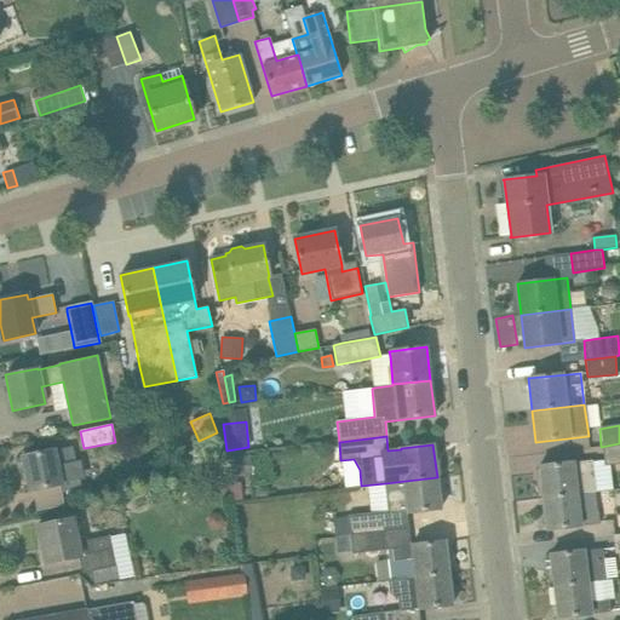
[(619,443),(601,447),(603,466),(619,463),(619,443)]
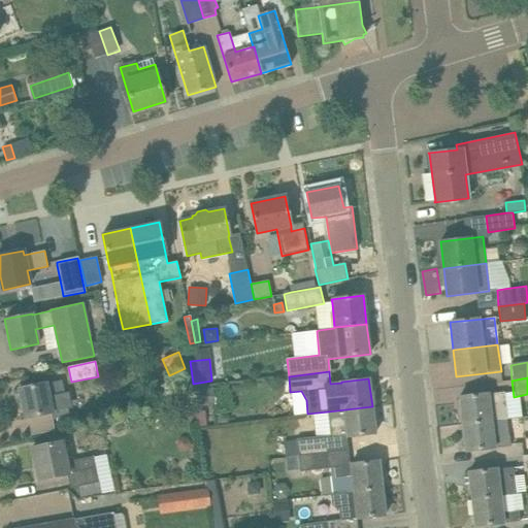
[(45,383),(19,388),(26,419),(51,414),(52,419),(69,416),(68,408),(72,407),(69,392),(64,393),(62,381),(46,384),(45,383)]
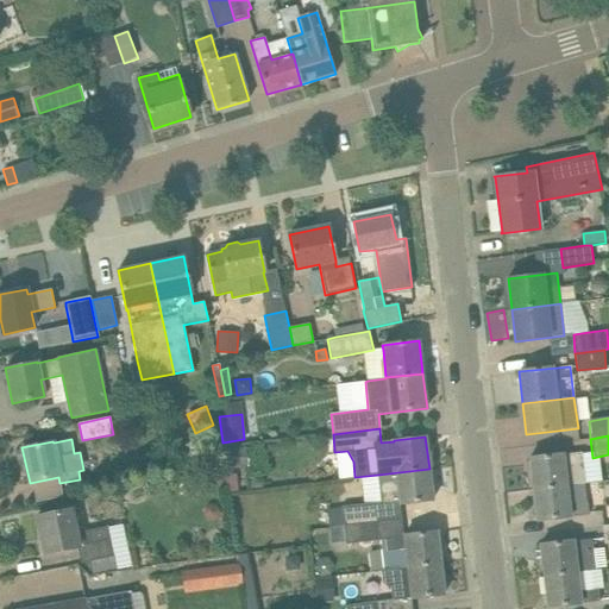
[(248,470),(250,447),(228,446),(226,468),(248,470)]
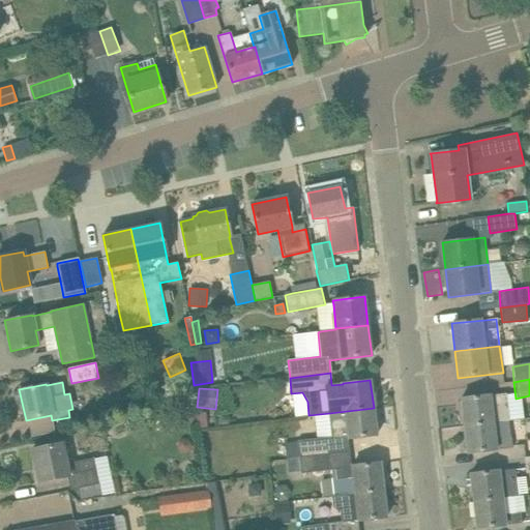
[(461,399),(464,427),(493,422),(493,423),(508,421),(505,393),(461,399)]
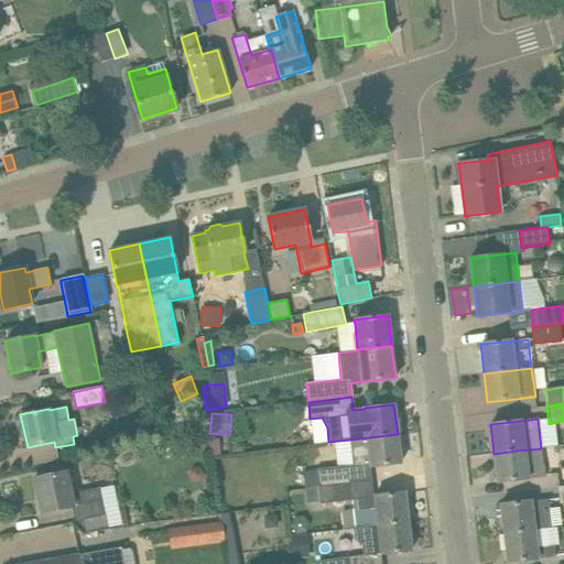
[(206,443),(198,432),(190,437),(198,448),(206,443)]
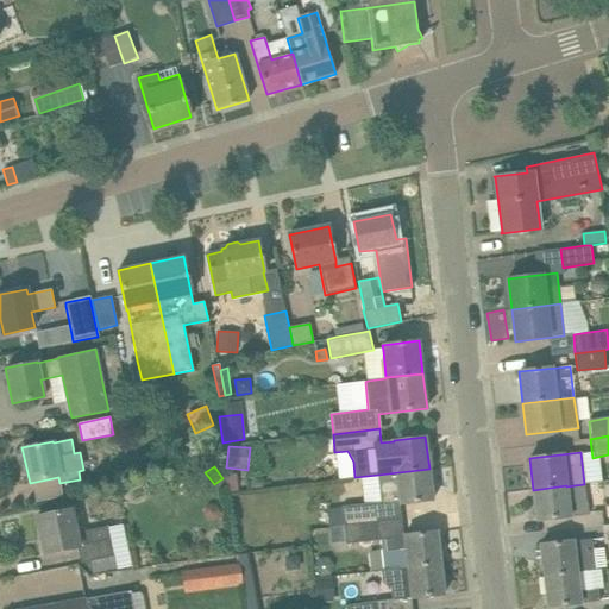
[(429,469),(378,475),(382,506),(401,503),(433,500),(429,469)]
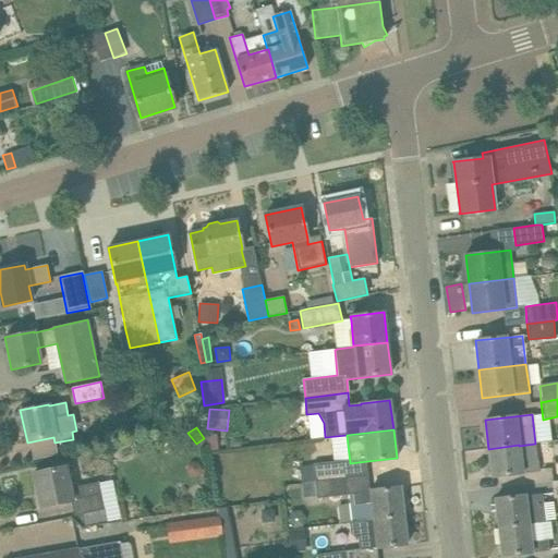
[(34,448),(35,456),(56,452),(55,440),(45,441),(46,446),(34,448)]
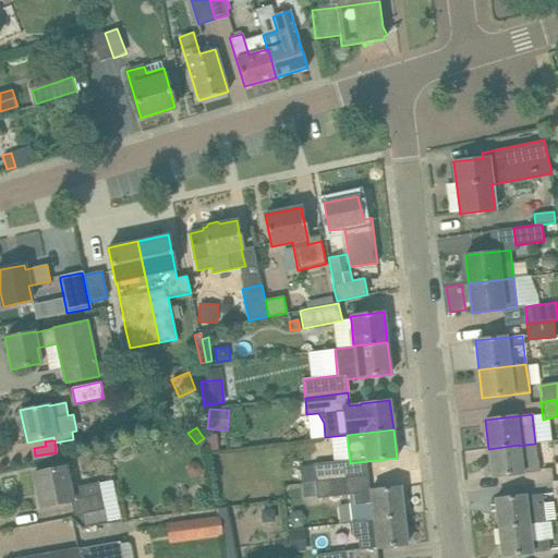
[(521,462),(519,446),(519,445),(488,449),(492,477),(540,472),(537,460),(521,462)]
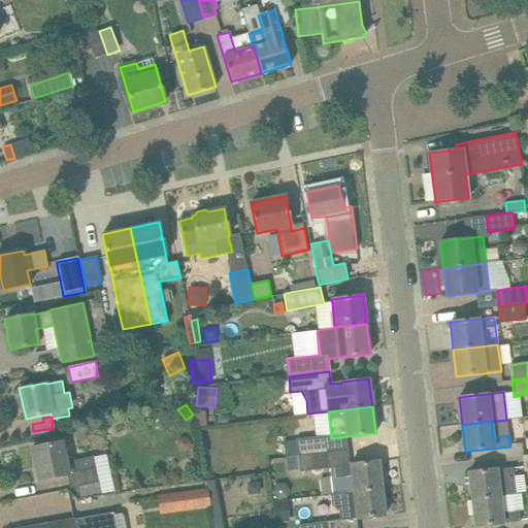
[(179,451),(186,452),(191,449),(192,443),(189,437),(184,436),(178,439),(176,446),(179,451)]
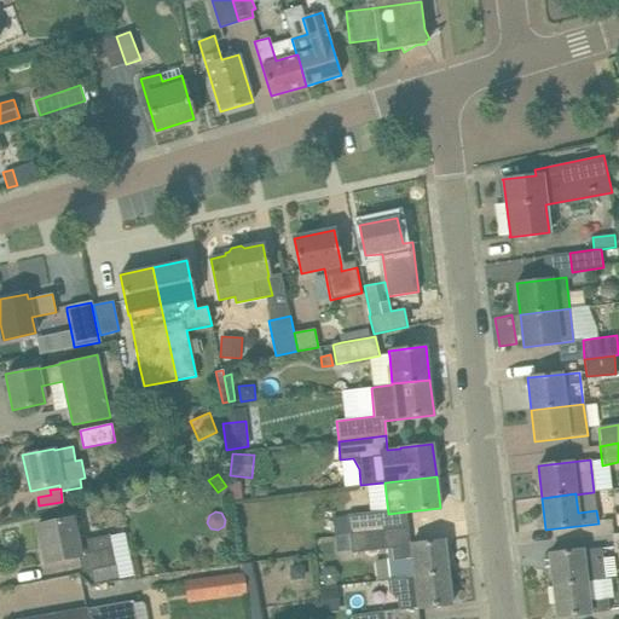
[(347,519),(350,536),(383,532),(381,515),(347,519)]
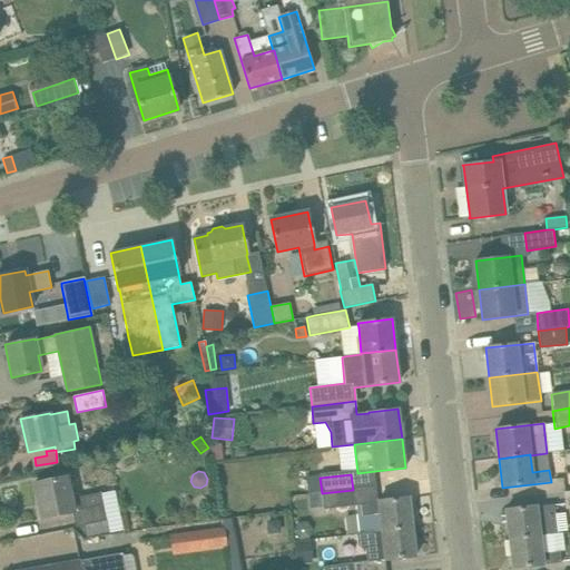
[(66,478),(35,483),(41,519),(74,512),(76,526),(84,523),(86,537),(108,532),(100,491),(70,497),(66,478)]
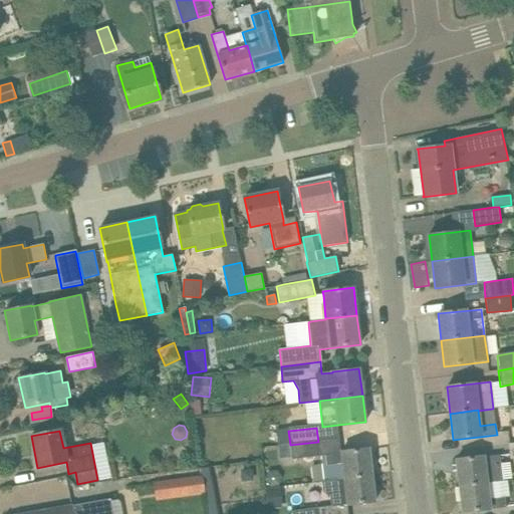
[(319,455),(318,442),(290,445),(278,446),(280,458),(291,457),(292,459),(319,455)]
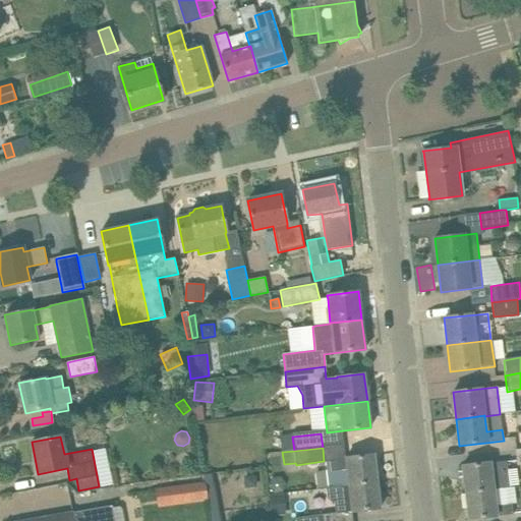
[(326,487),(326,488),(377,482),(373,455),(346,458),(330,460),(332,471),(326,472),(328,487),(326,487)]
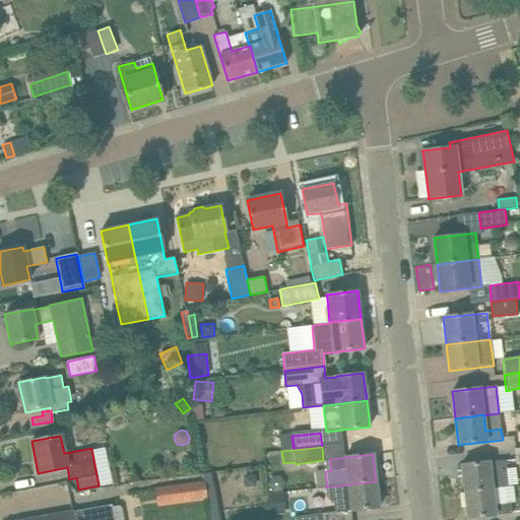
[(461,465),(464,493),(492,489),(508,486),(505,460),(461,465)]
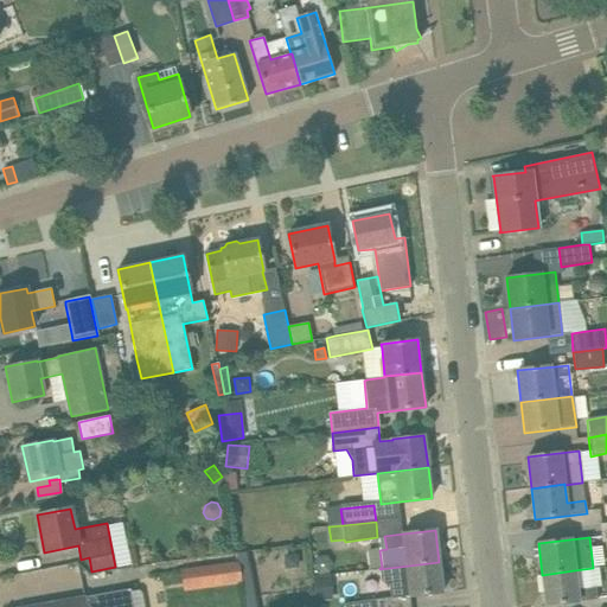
[(138,562),(134,548),(128,549),(131,563),(138,562)]
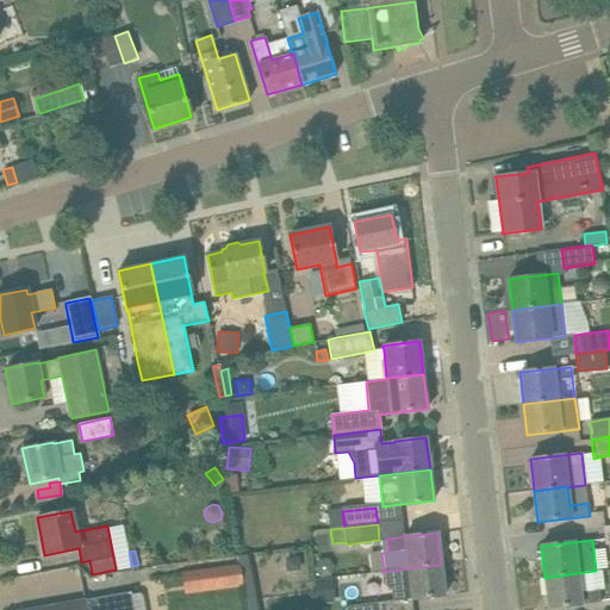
[(297,559),(287,560),(288,571),(298,570),(297,559)]
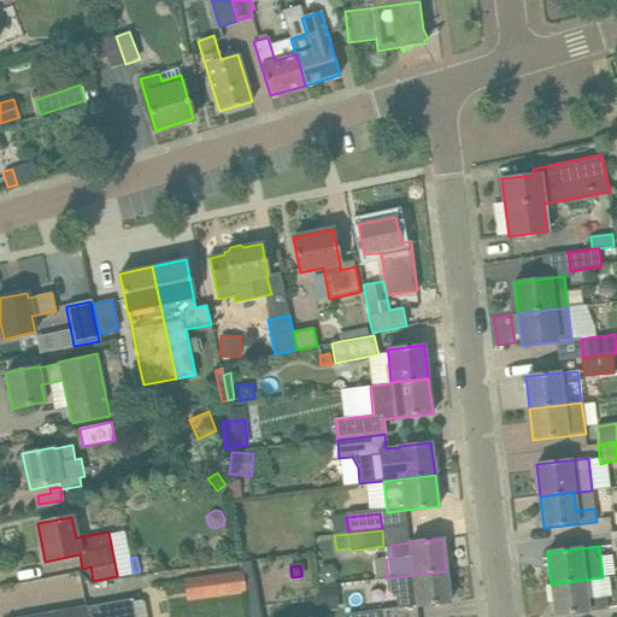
[(244,571),(199,577),(201,599),(246,593),(244,571)]
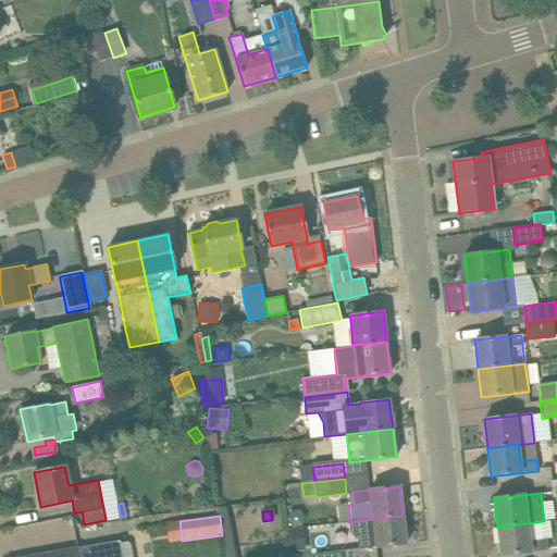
[(403,516),(348,522),(350,533),(355,537),(358,537),(359,548),(379,546),(406,544),(403,516)]
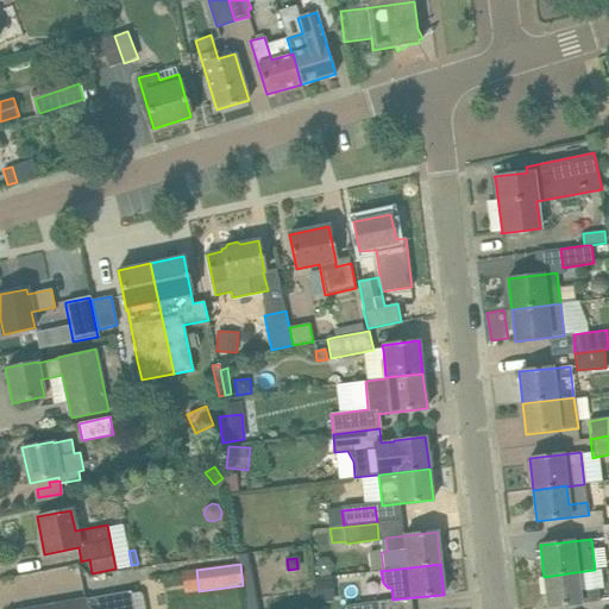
[(256,608),(249,565),(240,566),(243,585),(246,608),(256,608)]
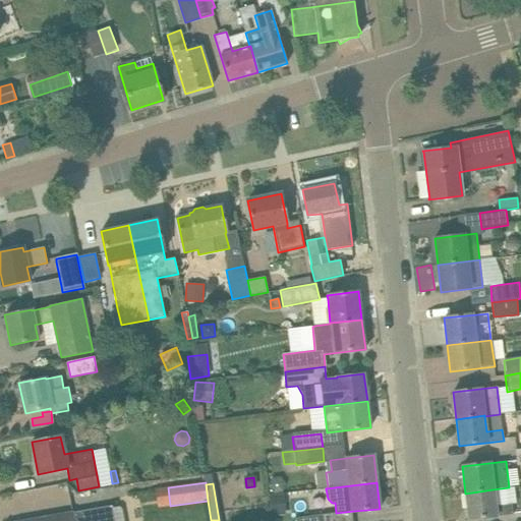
[(514,486),(509,487),(493,489),(465,494),(468,520),(513,514),(511,503),(516,503),(514,486)]
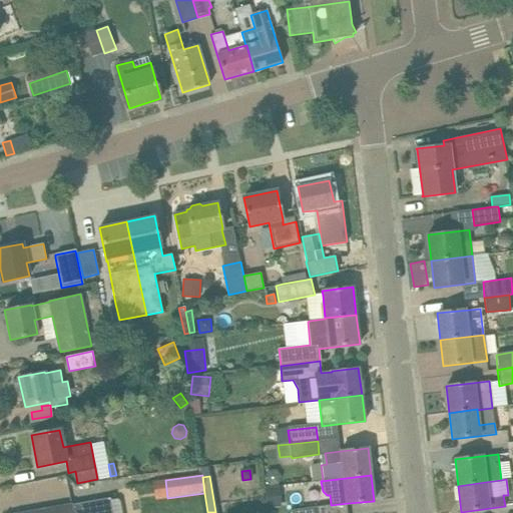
[(282,509),(280,488),(265,490),(268,511),(282,509)]
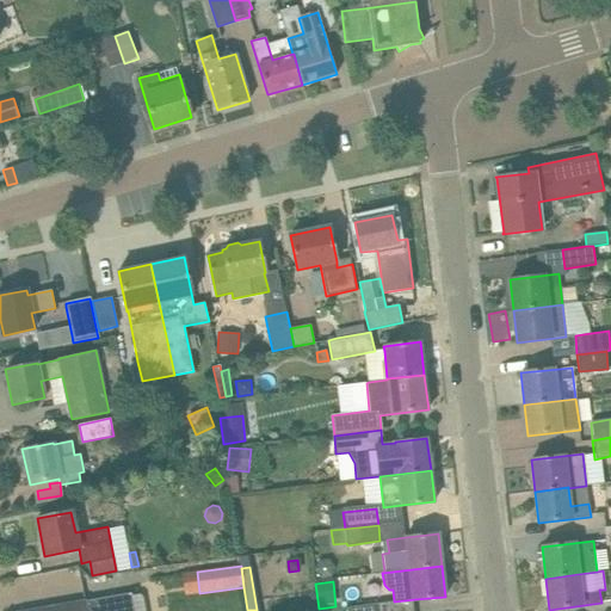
[(144,610),(141,593),(131,596),(131,593),(84,602),(84,600),(25,610),(144,610)]
